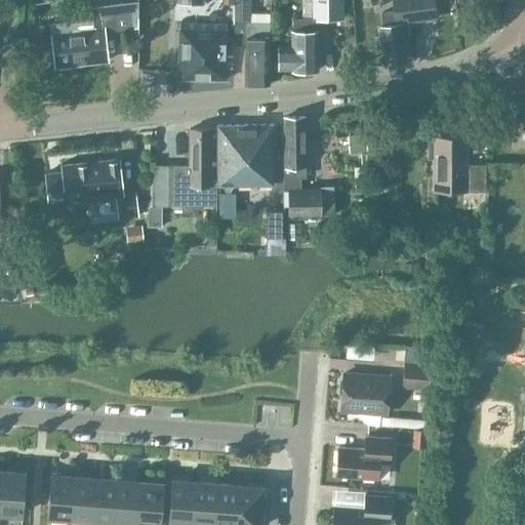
[(231,23),(230,0),(219,0),(220,23),(231,23)]
